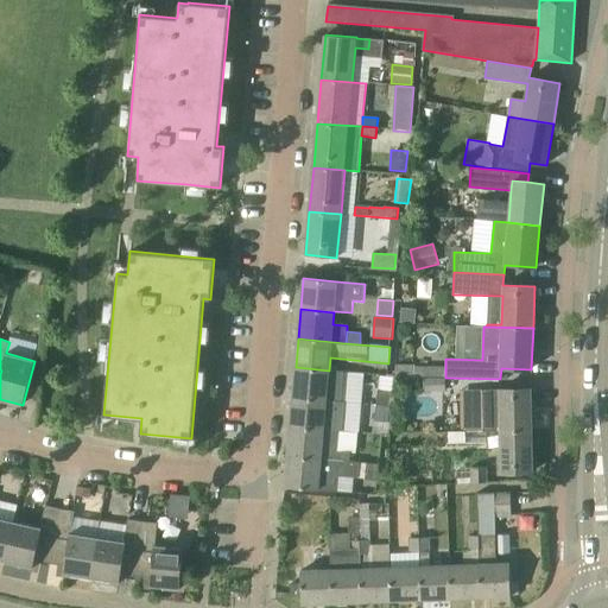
[(329,371),(296,367),(293,397),(346,401),(348,373),(329,371)]
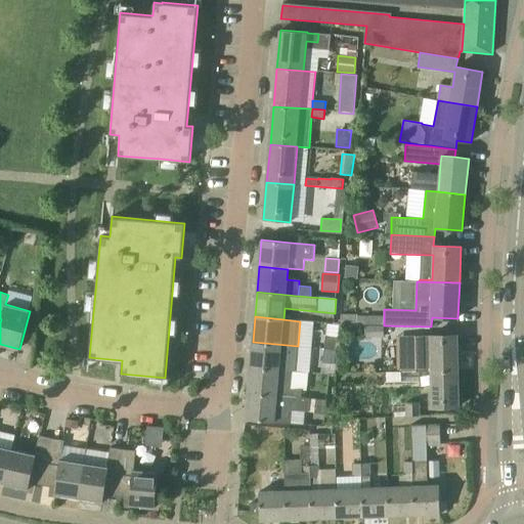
[(336,351),(338,338),(339,324),(328,323),(324,350),(336,351)]
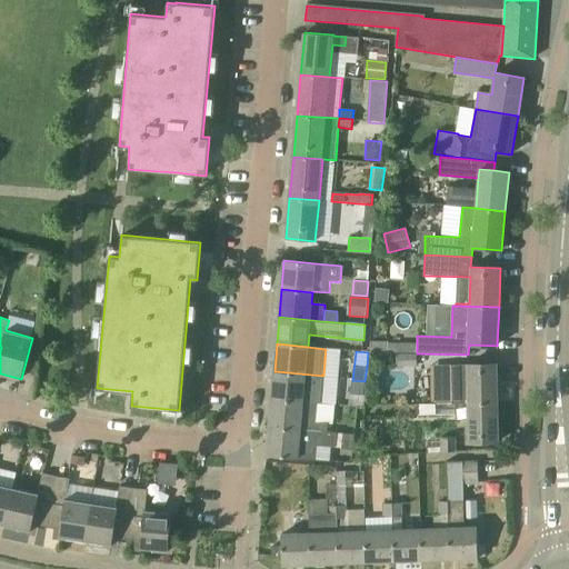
[(413,367),(415,355),(405,355),(405,367),(413,367)]
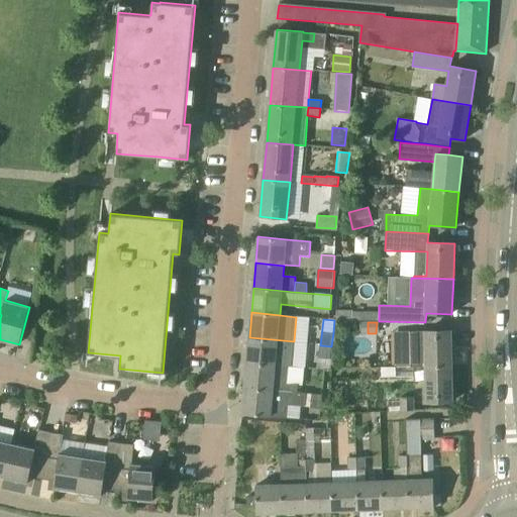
[(425,368),(452,368),(451,330),(410,331),(411,367),(425,367),(425,368)]
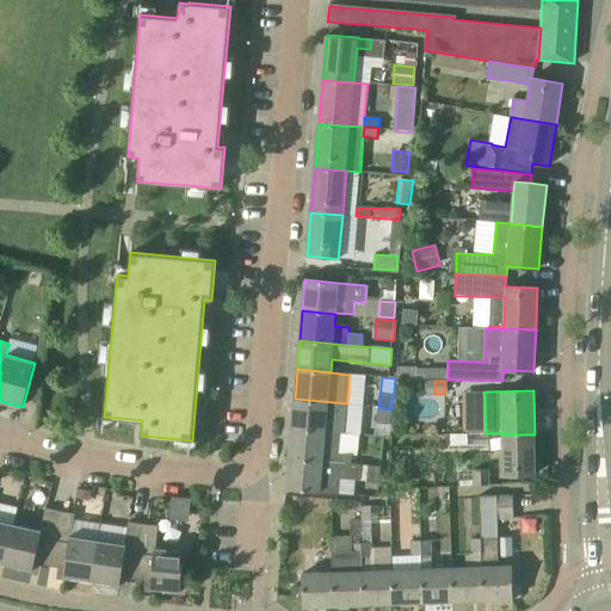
[(344,433),(347,403),(295,399),(291,429),(340,433),(344,433)]
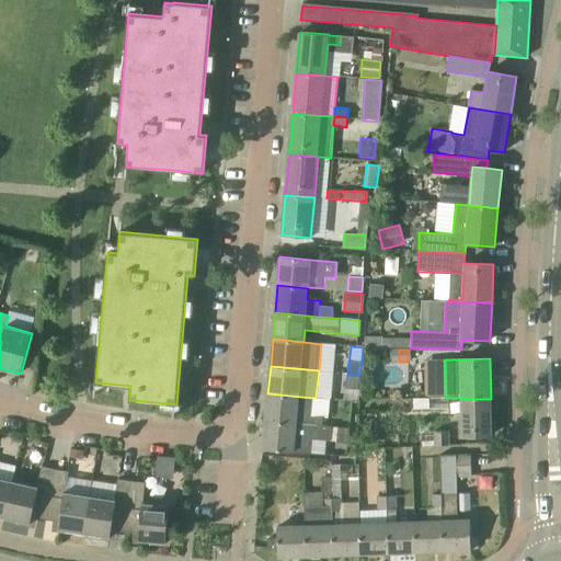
[(357,390),(359,376),(347,375),(345,388),(357,390)]
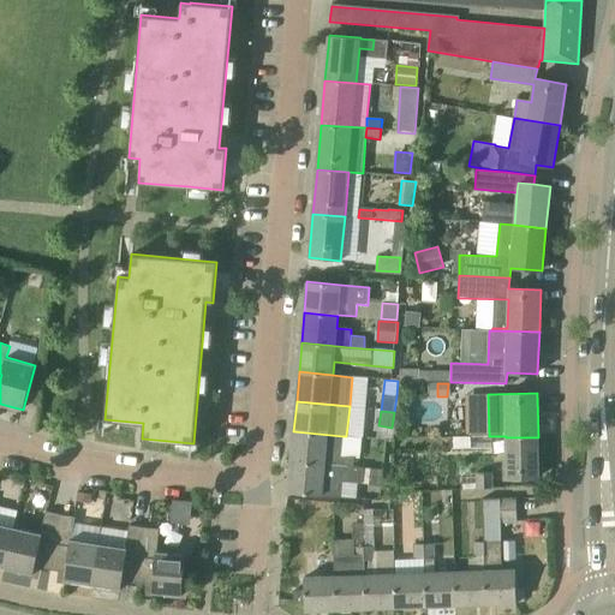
[(341,457),(342,436),(293,431),(291,461),(353,467),(354,458),(341,457)]
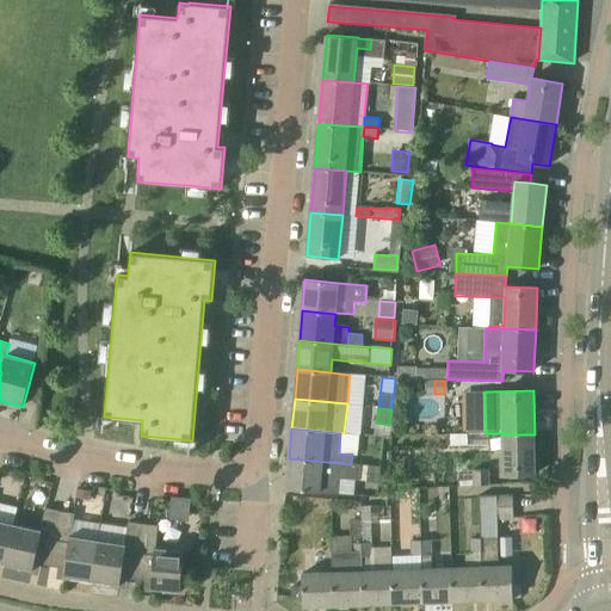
[(535,434),(503,434),(504,475),(535,475),(535,434)]
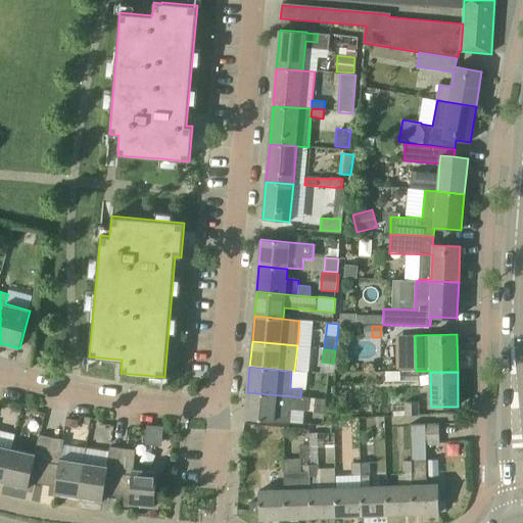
[(300,397),(247,392),(245,419),(290,423),(291,409),(307,411),(308,398),(300,397)]
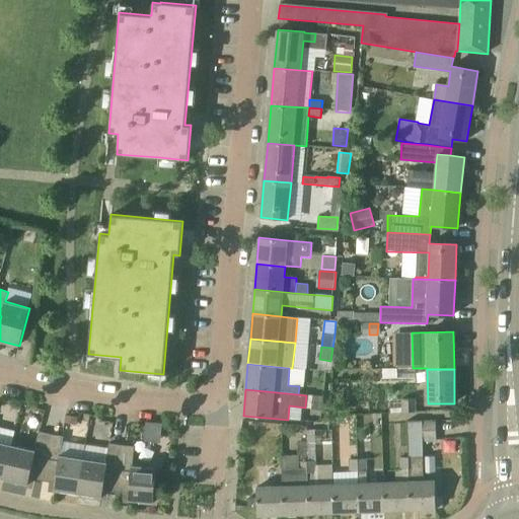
[(311,410),(323,411),(324,393),(313,392),(311,410)]
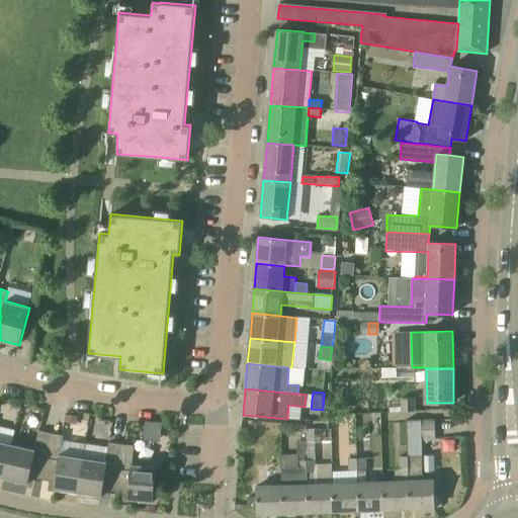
[(415,399),(402,400),(402,413),(415,412),(415,399)]
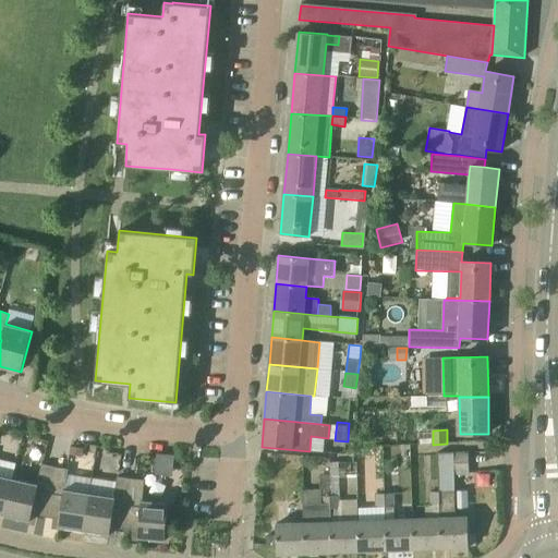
[(438,492),(438,505),(439,518),(440,548),(469,547),(468,525),(468,517),(456,518),(455,474),(469,474),(469,452),(438,453),(438,492)]
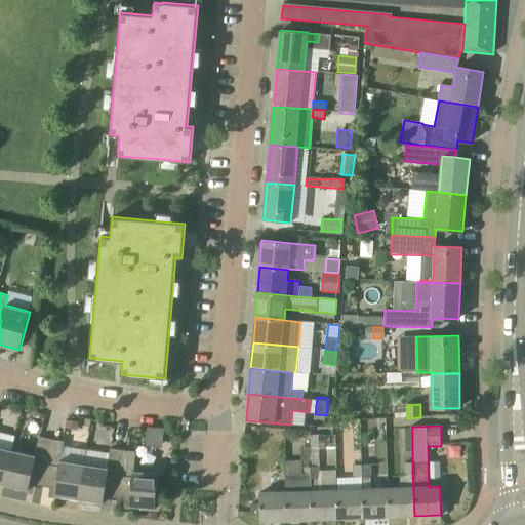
[(145,444),(161,445),(163,433),(163,429),(147,427),(145,444)]
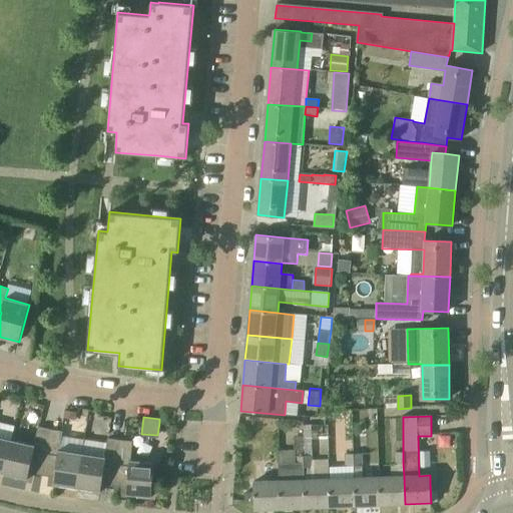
[(42,475),(50,429),(38,427),(34,445),(12,440),(4,474),(16,477),(16,479),(17,479),(18,477),(28,479),(29,472),(42,475)]
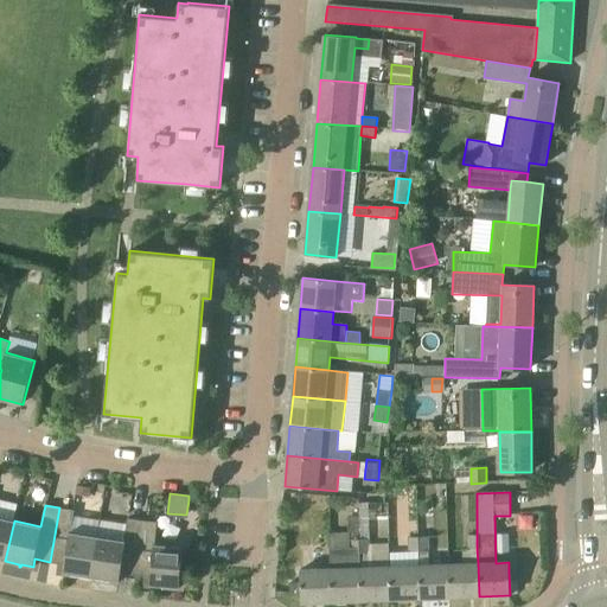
[(97,536),(71,532),(75,510),(59,508),(50,562),(64,564),(63,573),(75,574),(75,577),(76,577),(77,575),(91,577),(97,536)]
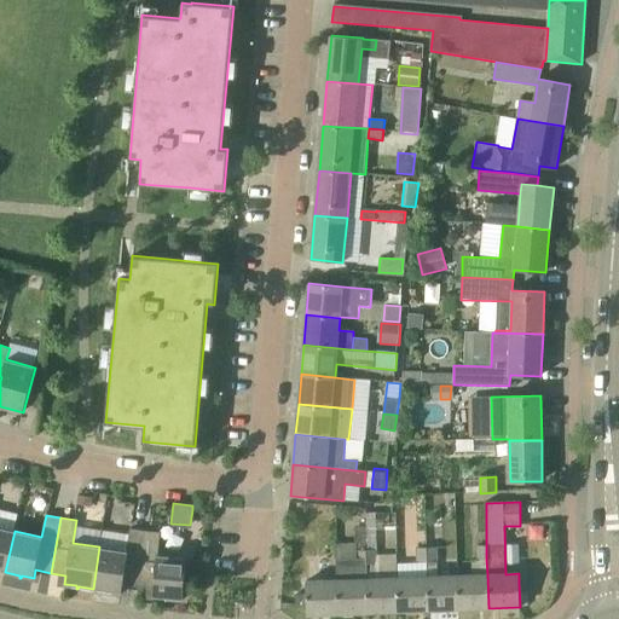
[(0,570),(5,572),(15,531),(0,527),(0,570)]
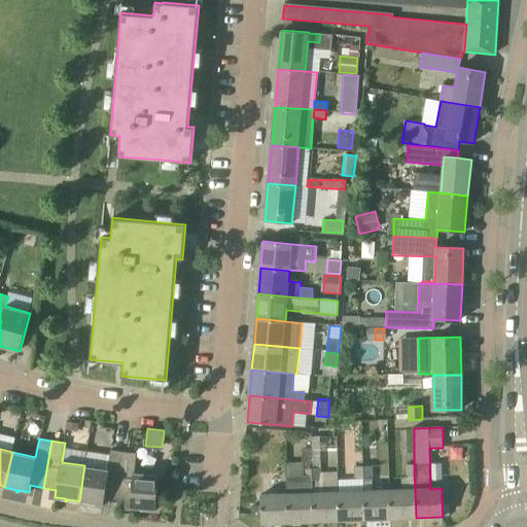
[(288,523),(314,522),(312,493),(312,481),(311,467),(311,449),(303,449),(304,476),(286,477),(286,483),(286,493),(288,523)]
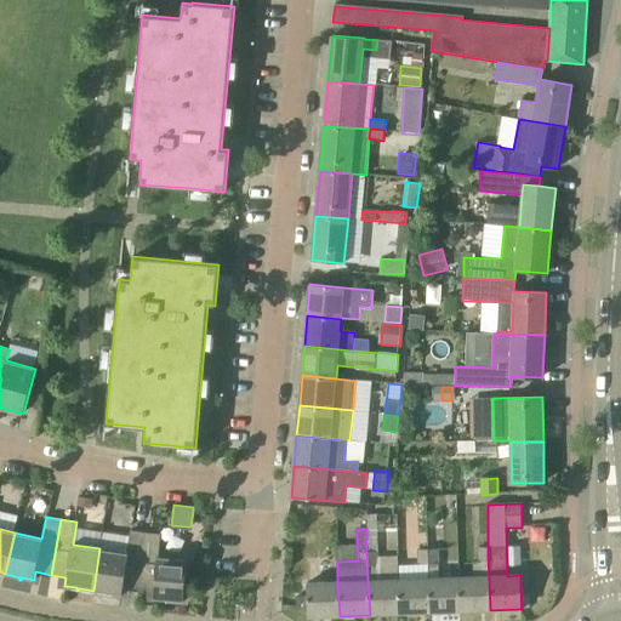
[(127,553),(100,548),(93,591),(109,593),(108,596),(109,597),(110,593),(123,594),(124,587),(138,590),(146,533),(131,530),(127,553)]
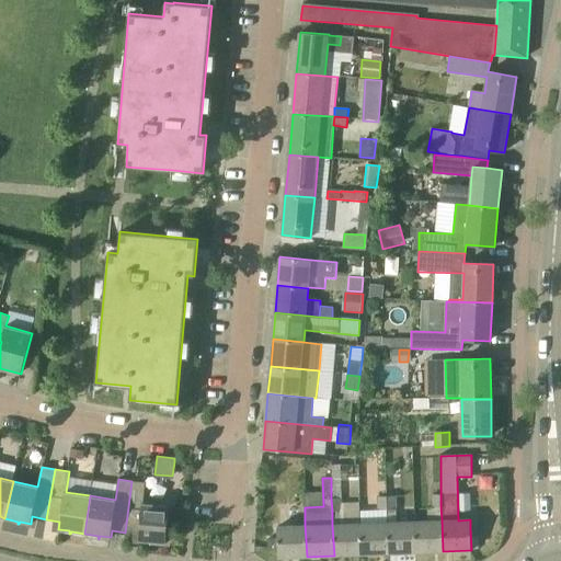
[(125,533),(134,533),(139,534),(139,541),(150,541),(149,545),(151,545),(151,541),(168,544),(169,536),(167,536),(169,505),(144,503),(146,482),(132,481),(125,533)]
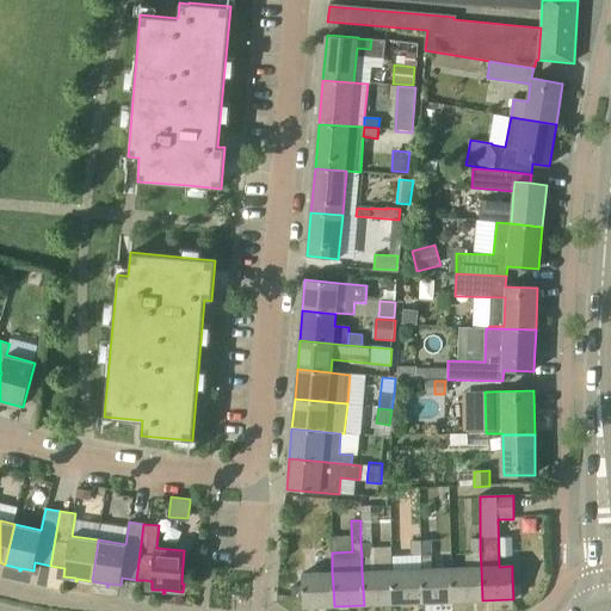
[(503,535),(501,554),(519,554),(519,535),(503,535)]
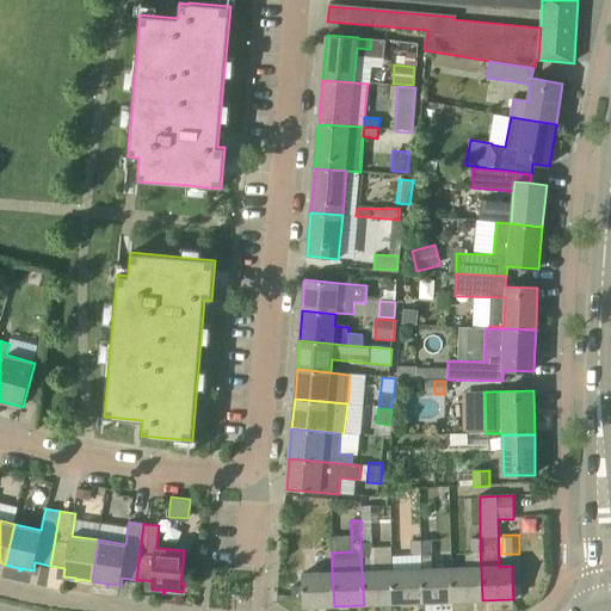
[(431,554),(431,545),(431,539),(421,541),(421,554),(431,554)]
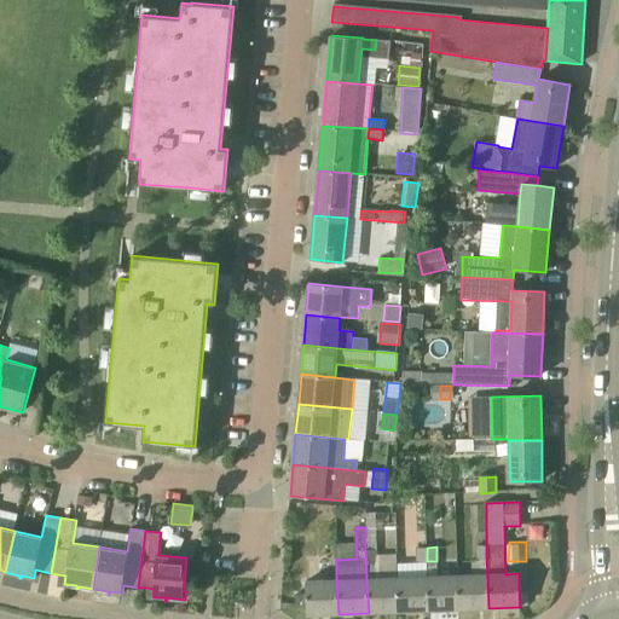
[(417,562),(427,561),(427,548),(417,548),(417,562)]
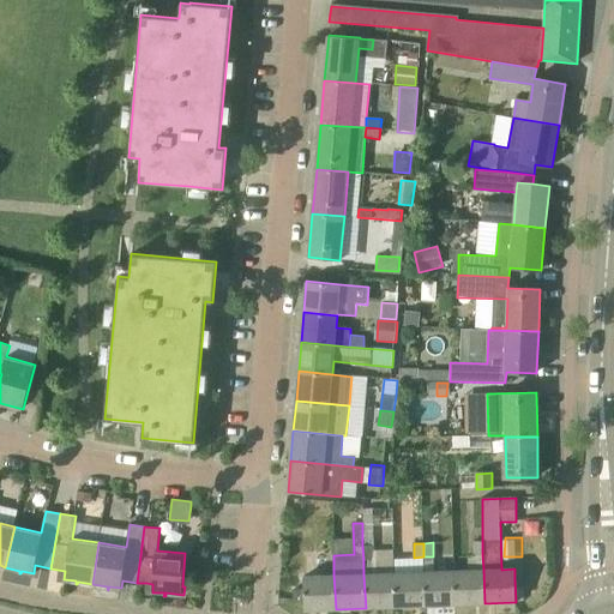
[(374,545),(362,545),(363,560),(374,559),(374,545)]
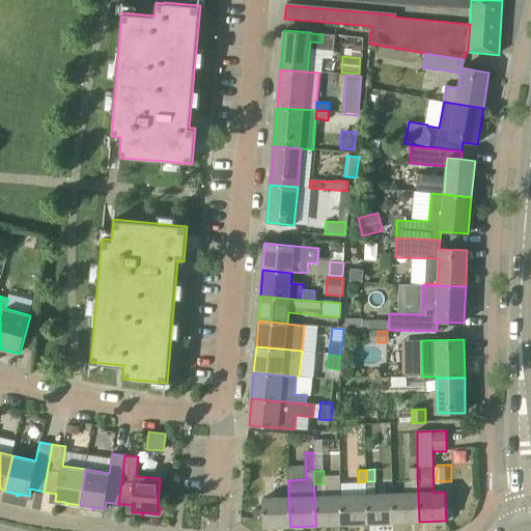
[(418,493),(406,494),(393,494),(394,523),(419,522),(418,493)]
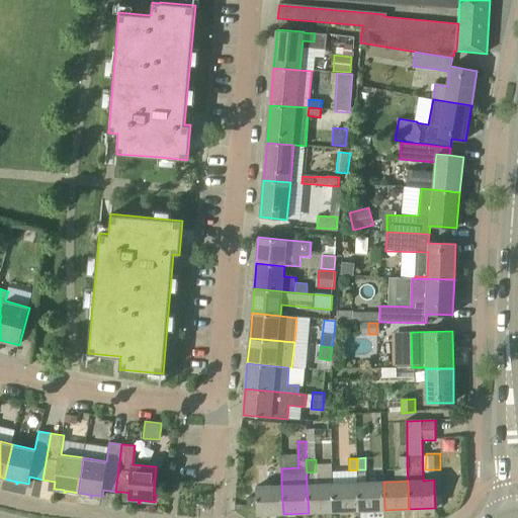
[(379,482),(358,483),(359,511),(384,510),(383,482),(379,482)]
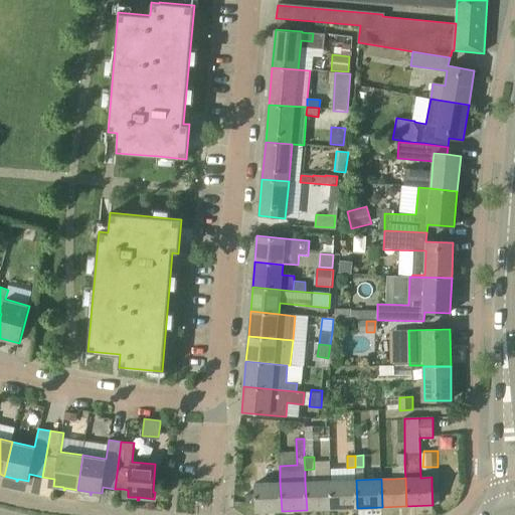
[(356,480),(348,480),(330,481),(332,509),(357,508),(356,480)]
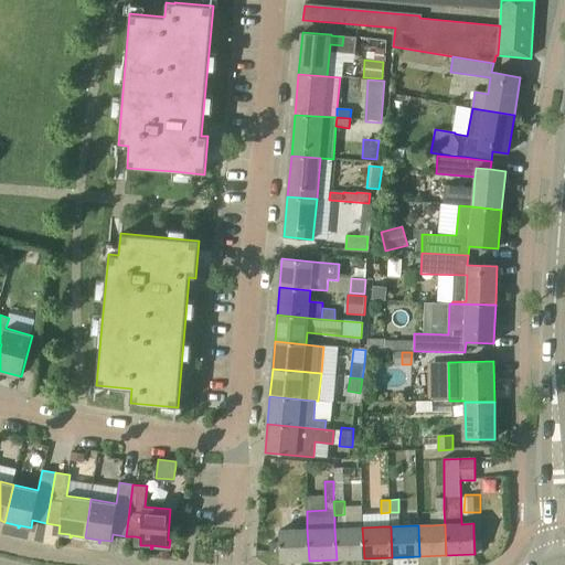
[(362,528),(334,529),(337,560),(364,558),(362,528)]
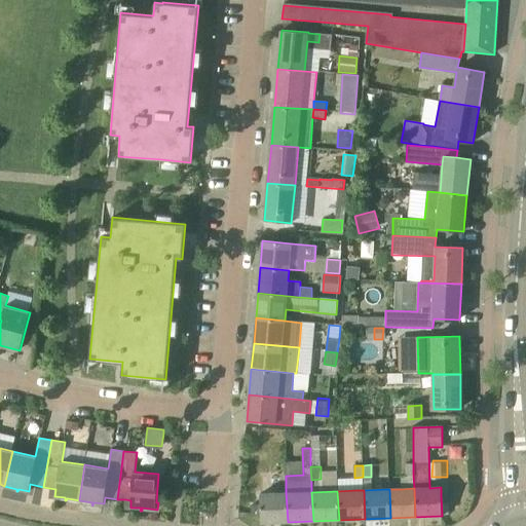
[(286,492),(260,493),(261,523),(288,522),(286,492)]
